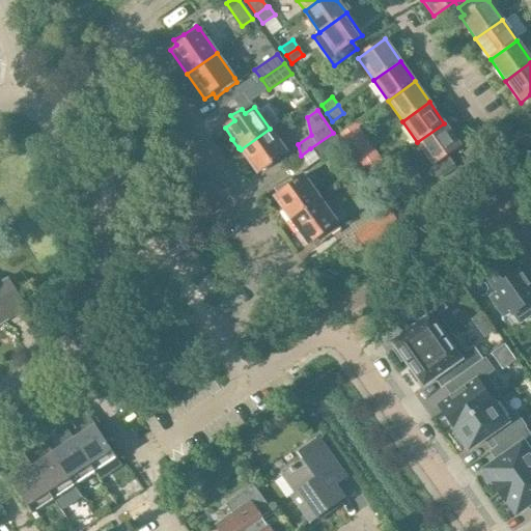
[(436,178),(454,165),(447,155),(459,145),(444,123),(417,142),(410,148),(431,177),(436,178)]
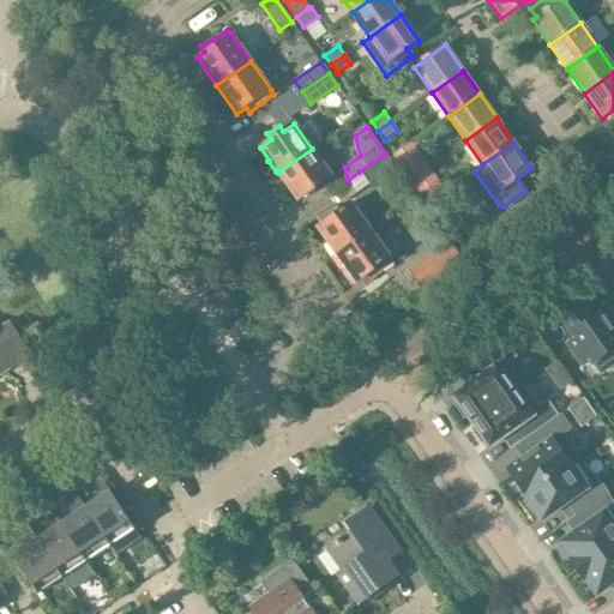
[(312,149),(278,173),(298,200),(304,197),(304,198),(314,191),(313,190),(332,176),(312,149)]
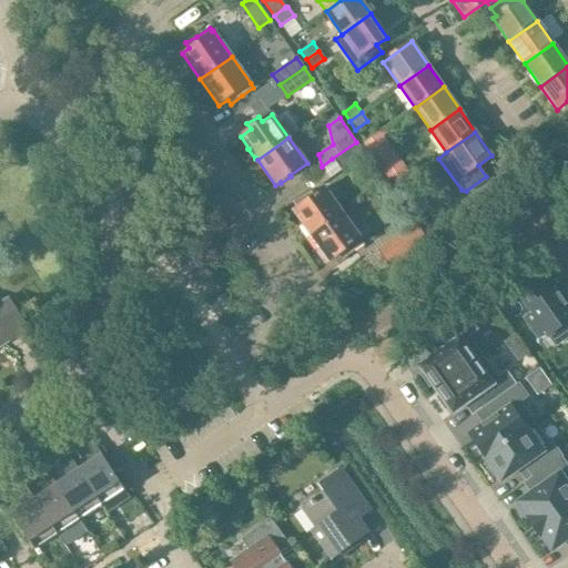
[(356,142),(332,159),(341,171),(365,153),(356,142)]
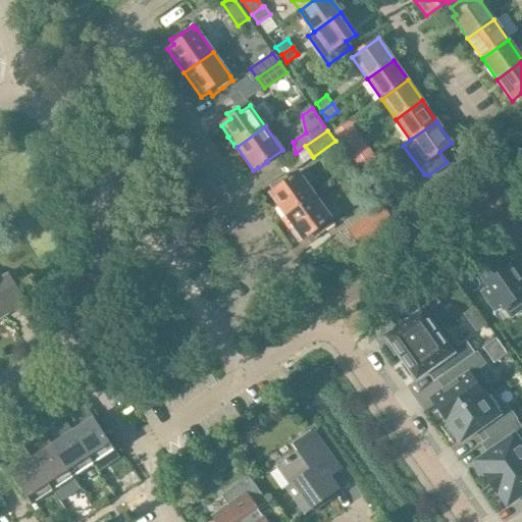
[(350,151),(361,144),(356,137),(345,145),(350,151)]
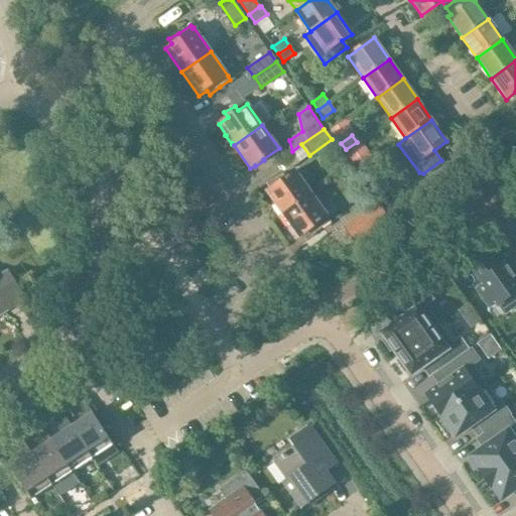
[(357,142),(346,149),(352,158),(363,150),(357,142)]
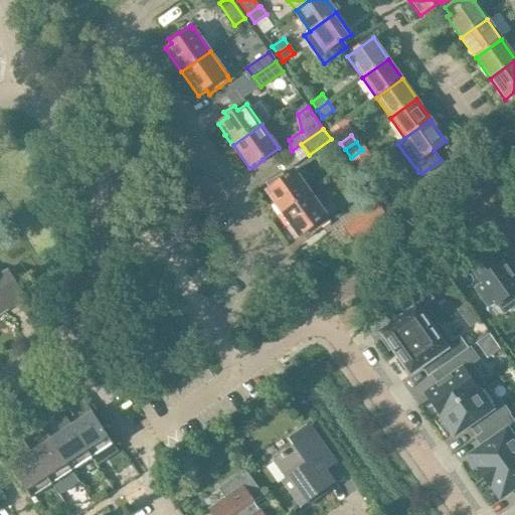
[(282,214),(311,193),(295,171),(285,178),(282,175),(270,181),(274,186),(268,190),(276,202),(274,204),(282,214)]
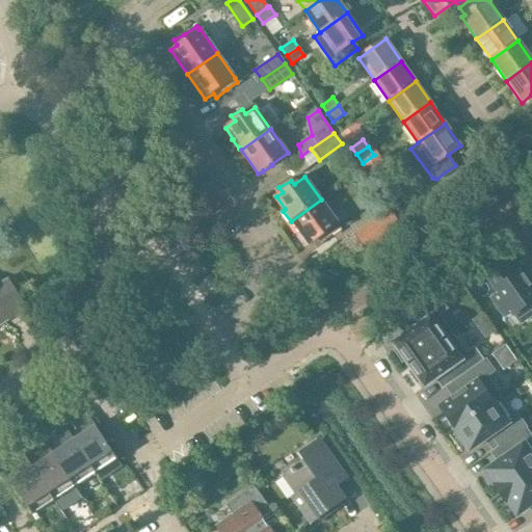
[(393,207),(405,198),(389,177),(377,184),(393,207)]
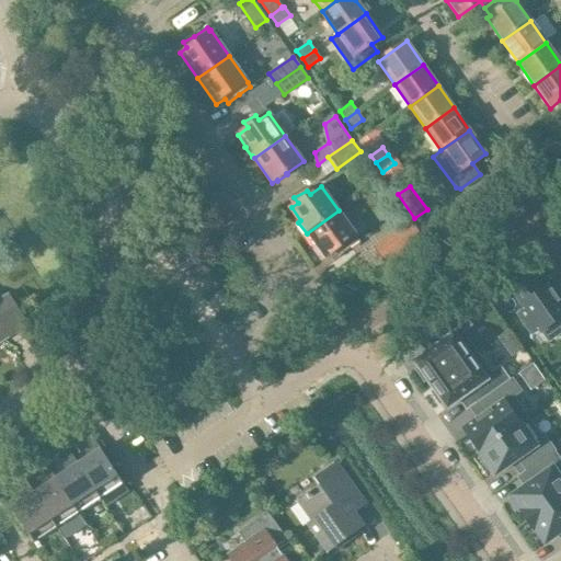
[(339,210),(307,233),(316,247),(318,244),(327,256),(335,251),(340,256),(347,250),(359,241),(339,210)]
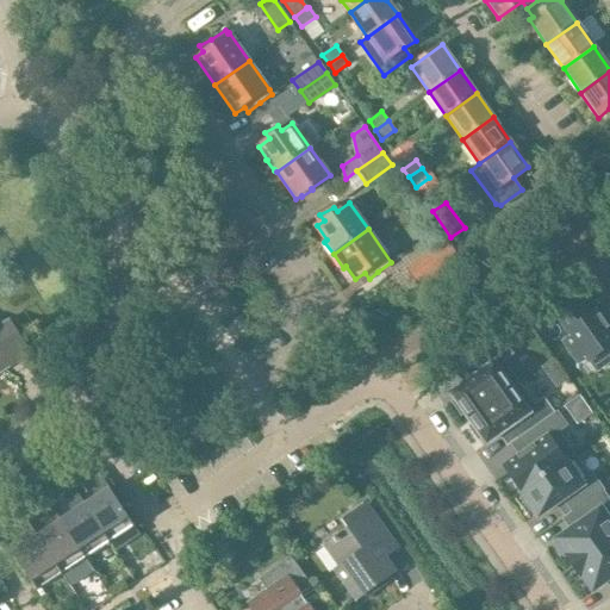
[(448,244),(423,261),(435,280),(461,262),(448,244)]
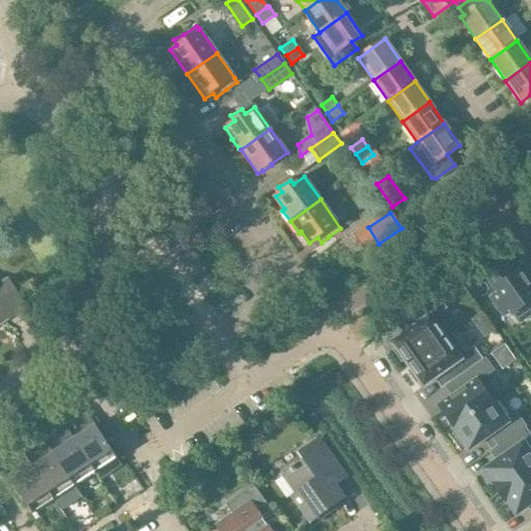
[(530,271),(523,277),(522,276),(519,272),(512,276),(504,264),(486,277),(498,292),(491,298),(504,315),(510,311),(513,315),(530,302),(530,271)]
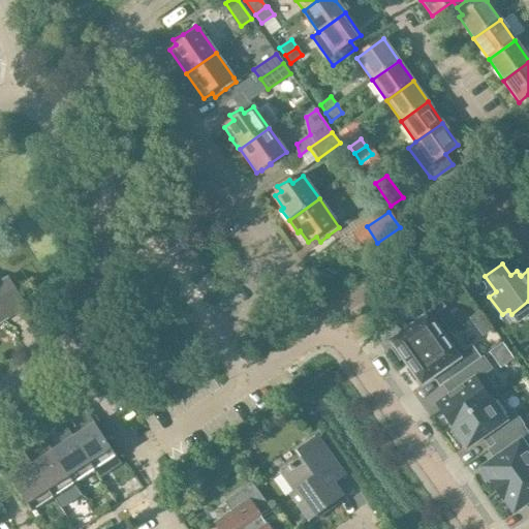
[(4,280),(2,277),(0,278),(0,322),(6,319),(2,312),(23,299),(8,278),(4,280)]
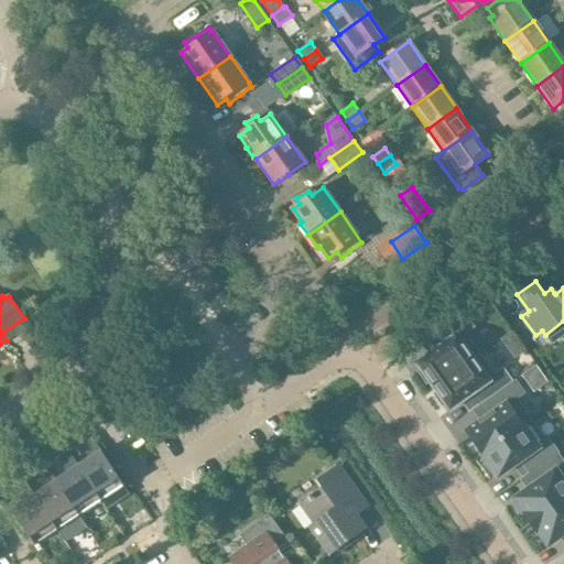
[(464,315),(430,338),(437,349),(418,364),(422,370),(419,372),(426,383),(430,381),(434,387),(479,355),(464,334),(473,327),(464,315)]
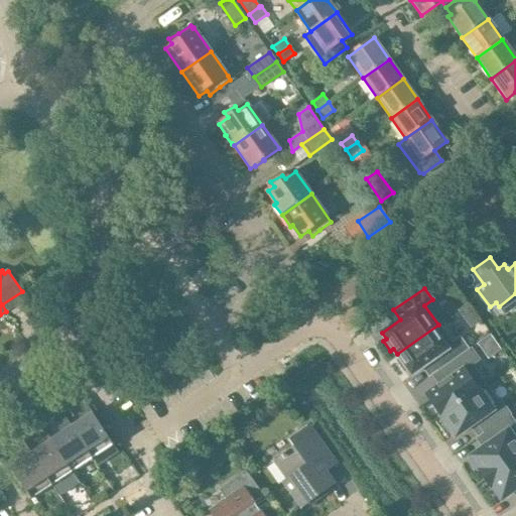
[(452,344),(438,325),(397,354),(400,359),(397,361),(405,372),(408,370),(412,375),(430,363),(437,372),(441,369),(469,350),(460,339),(452,344)]
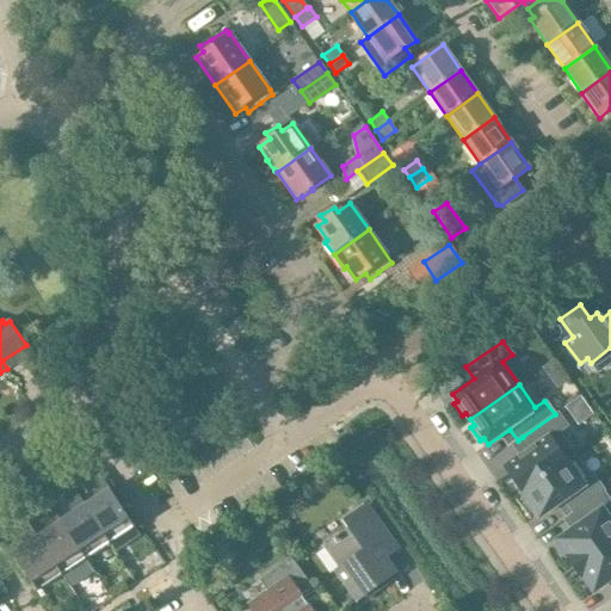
[(522,493),(575,456),(559,433),(567,426),(557,413),(555,415),(555,414),(523,437),(530,449),(519,457),(519,458),(505,468),(522,493)]
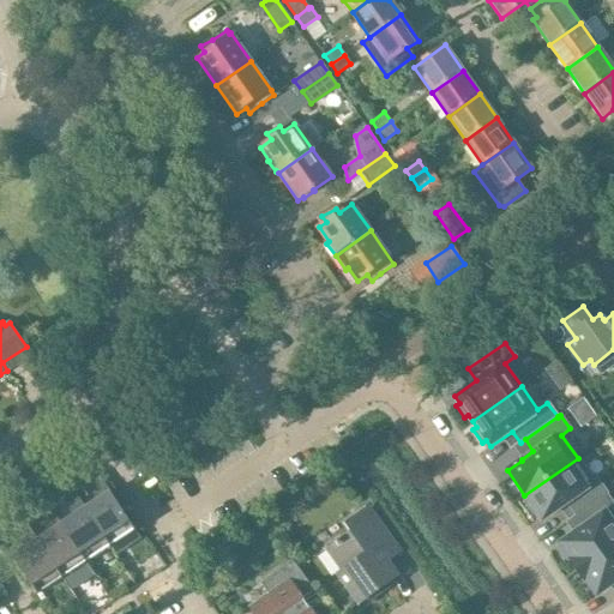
[(199,453),(211,445),(194,422),(182,431),(199,453)]
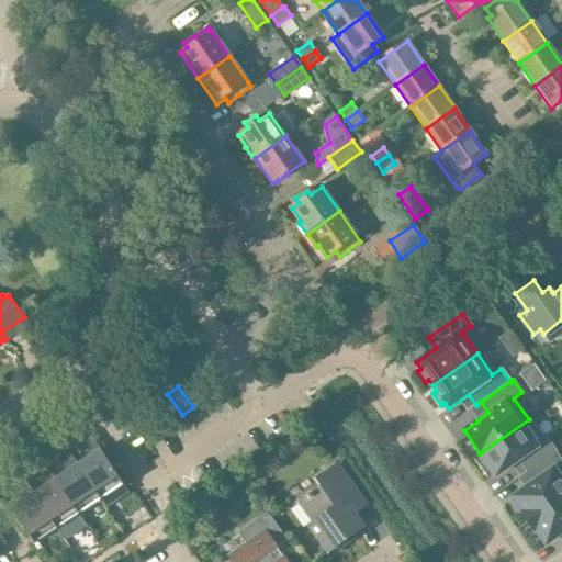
[(544,441),(529,419),(480,453),(483,458),(481,460),(489,472),(492,470),(496,476),(512,465),(512,467),(519,461),(527,472),(530,470),(554,452),(555,451),(547,439),(544,441)]
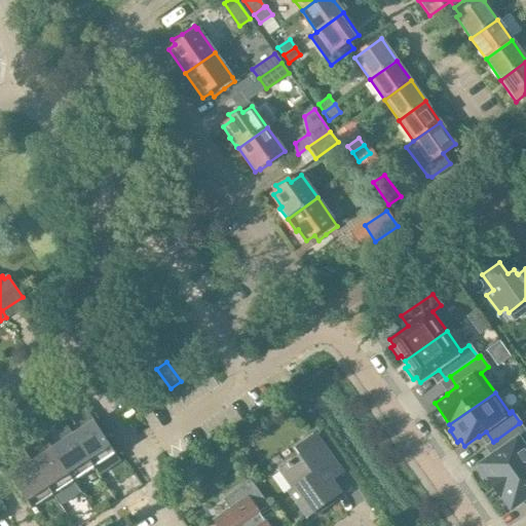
[(86,426),(72,436),(94,467),(100,477),(120,462),(115,453),(84,408),(77,412),(86,426)]
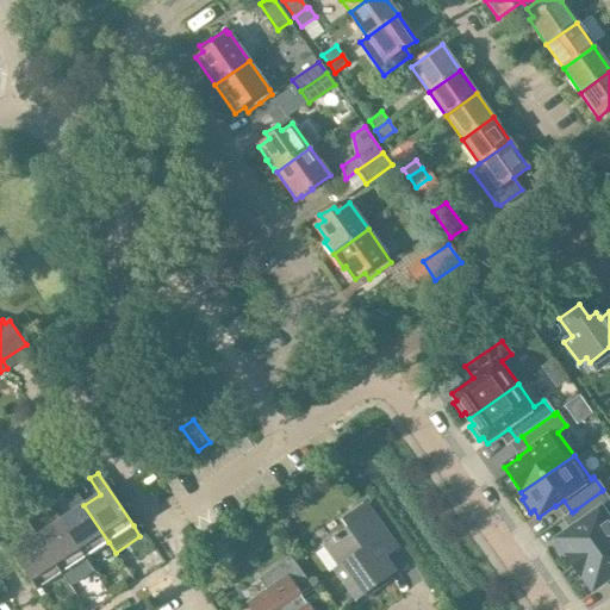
[(109,542),(83,505),(74,489),(66,495),(76,510),(61,521),(60,521),(85,558),(85,559),(88,565),(92,562),(87,556),(109,542)]
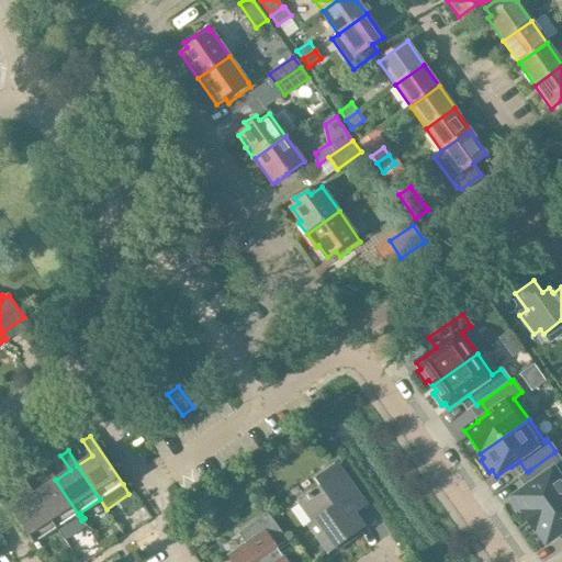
[(528,521),(561,497),(561,462),(554,452),(530,470),(537,481),(513,497),(523,512),(521,513),(528,521)]
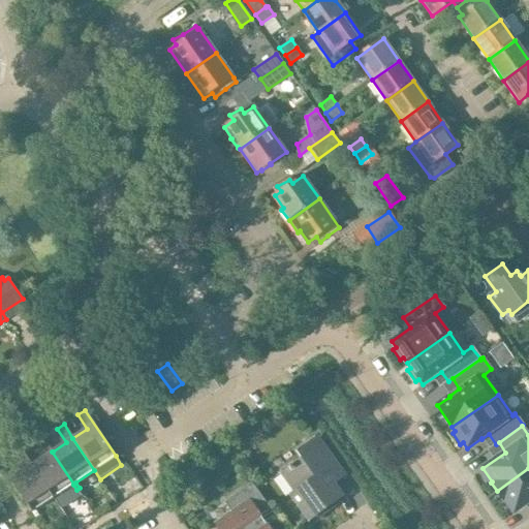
[(52,452),(53,452),(43,438),(36,442),(45,457),(31,465),(53,498),(56,503),(59,501),(55,496),(73,485),(73,484),(52,452)]
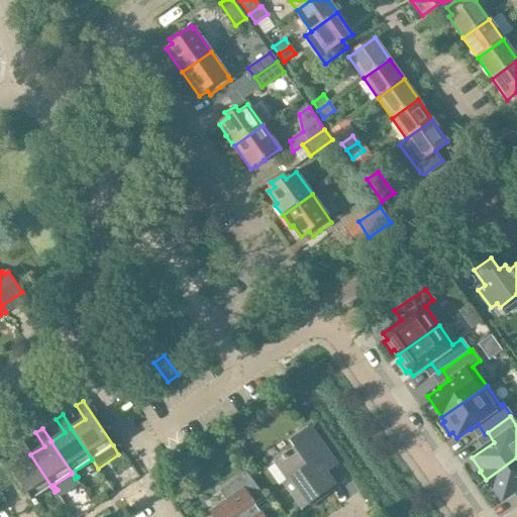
[(326,474),(337,466),(310,428),(290,442),(295,449),(287,455),(286,453),(283,455),(284,457),(276,462),(288,481),(285,484),(302,508),(334,485),(326,474)]
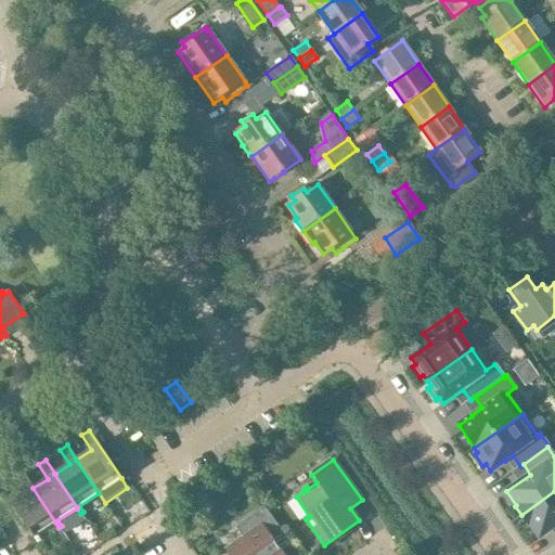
[(33,488),(24,474),(16,478),(26,493),(11,503),(37,542),(40,541),(36,536),(55,523),(33,488)]
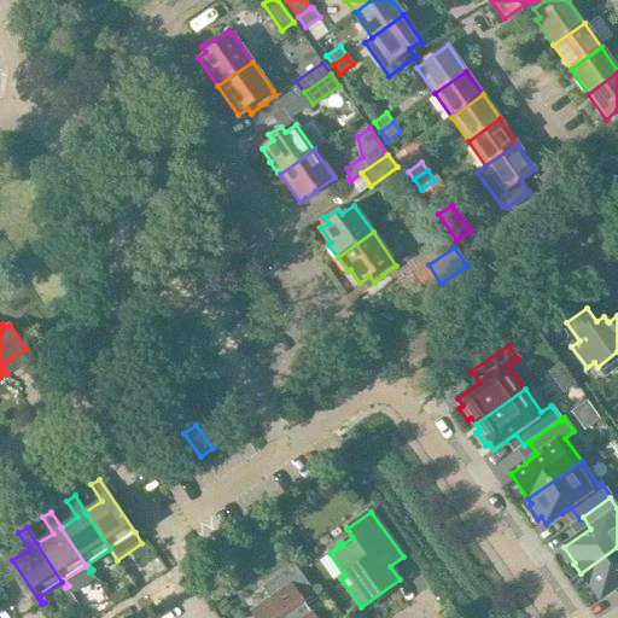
[(617,547),(581,573),(588,584),(589,583),(600,599),(617,586),(617,547)]
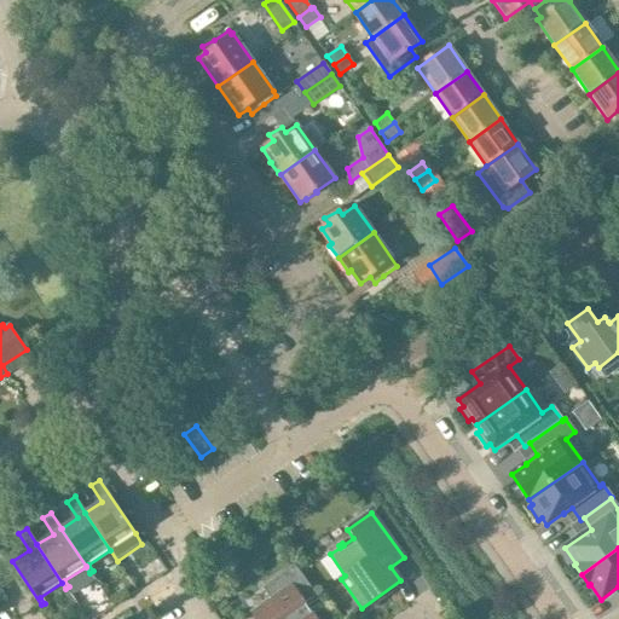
[(302,606),(317,595),(294,565),(262,588),(271,599),(252,613),(255,618),(316,618),(313,615),(310,617),(302,606)]
